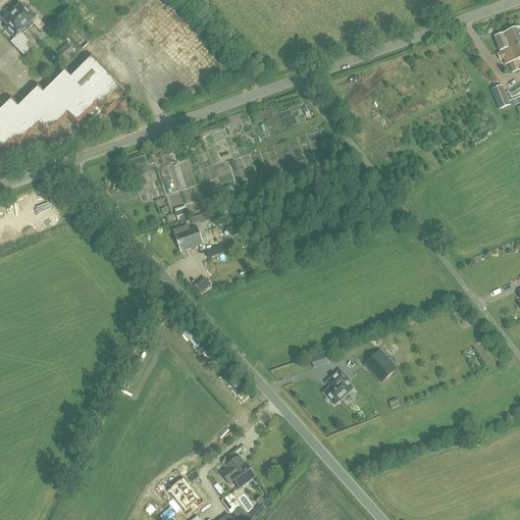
[(18,4),(11,11),(24,26),(30,20),(38,29),(43,23),(35,15),(36,15),(26,5),(23,8),(18,4)]
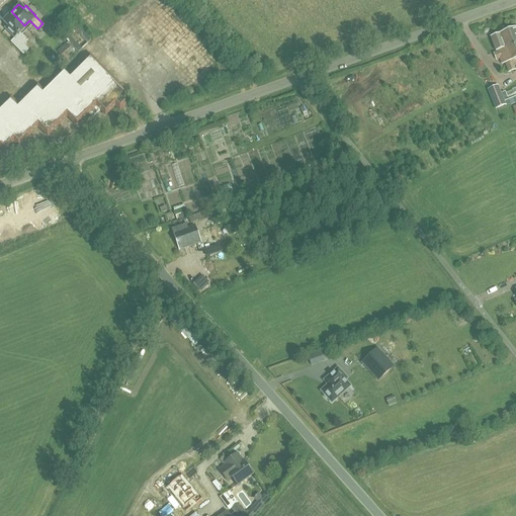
[(24,25),(11,11),(3,19),(7,23),(4,26),(14,35),(9,40),(22,53),(27,48),(22,43),(27,37),(19,30),(24,25)]
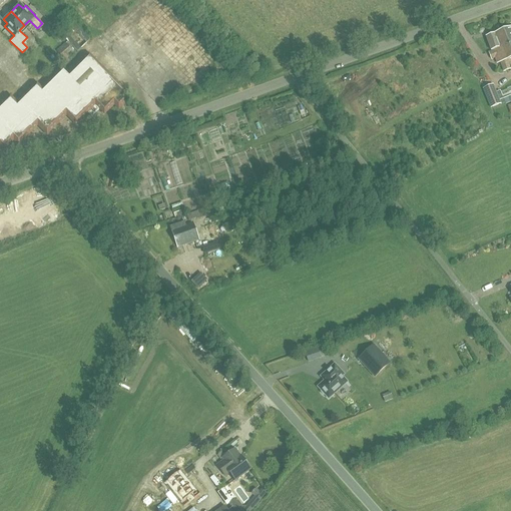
[(44,25),(51,33),(57,27),(50,20),(44,25)]
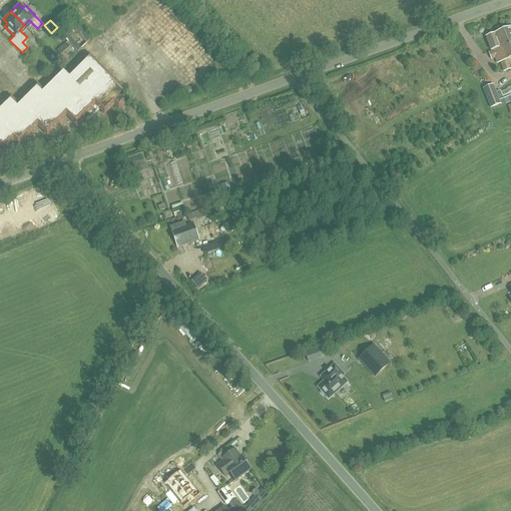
[(510,25),(501,29),(510,56),(510,25)]
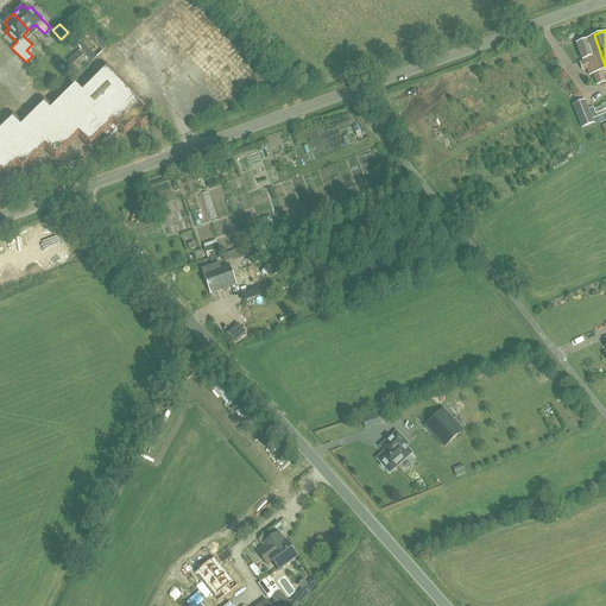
[(605,67),(594,35),(574,43),(581,60),(582,58),(588,73),(592,71),(592,73),(605,67)]
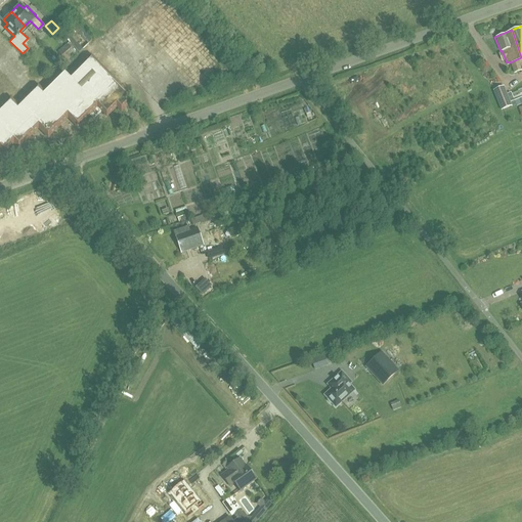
[(103,110),(109,115),(130,93),(91,55),(71,75),(96,100),(90,107),(98,115),(103,110)]
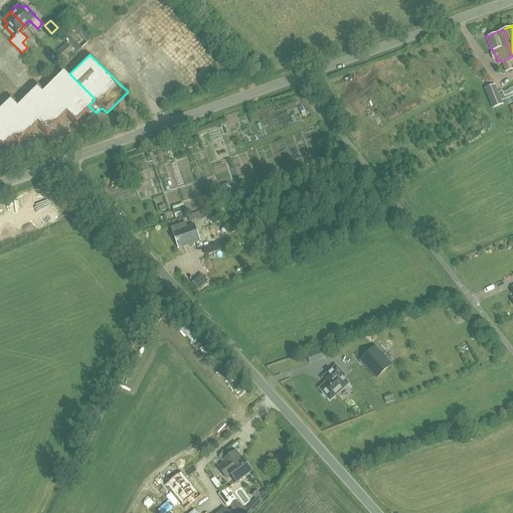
[(503,103),(495,84),(485,89),(493,107),(503,103)]
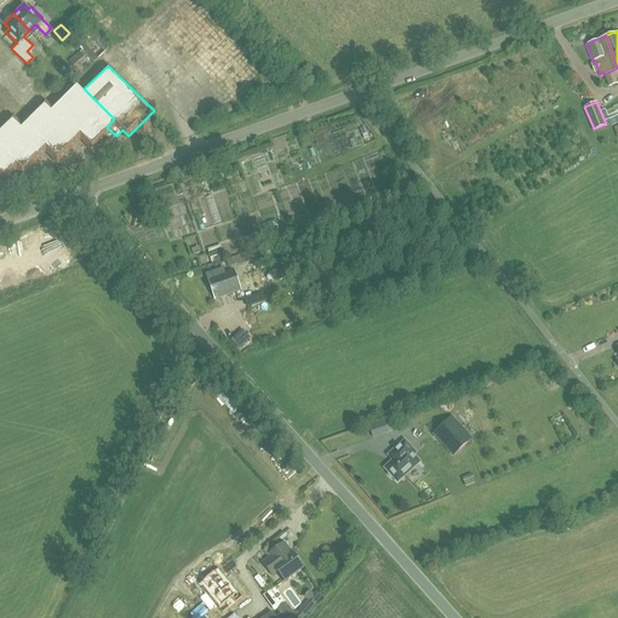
[(221,270),(230,268),(229,264),(238,261),(239,263),(250,258),(246,250),(217,261),(219,268),(219,267),(221,270)]
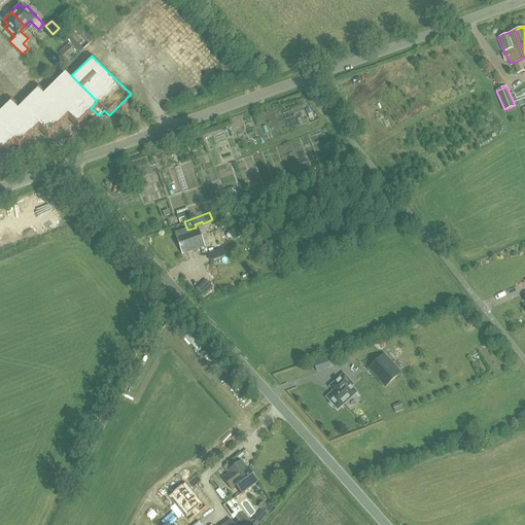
[(186,226),(186,228),(173,232),(180,252),(202,245),(196,228),(187,230),(186,226)]
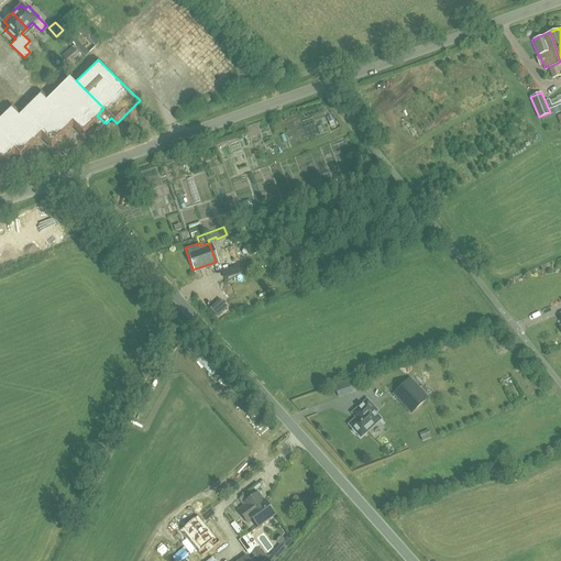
[(377,375),(382,382),(394,374),(389,367),(377,375)]
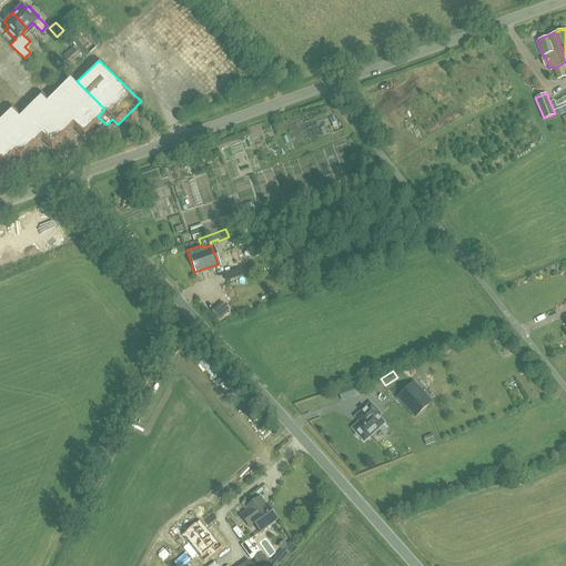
[(428,400),(424,396),(412,381),(395,395),(413,414),(426,402),(428,400)]
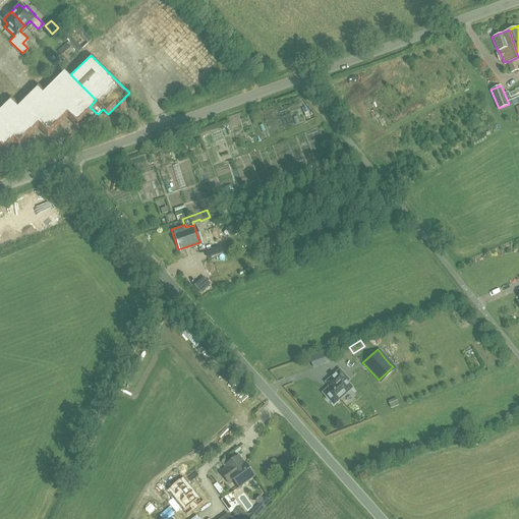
[(327,355),(312,359),(314,364),(328,360),(327,355)]
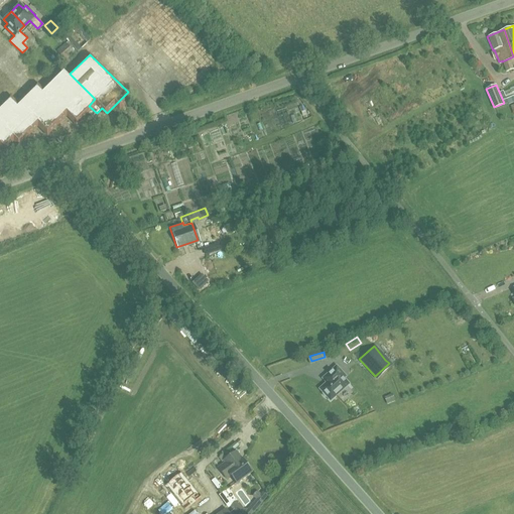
[(346,382),(342,378),(345,375),(336,364),(333,367),(320,377),(322,378),(323,377),(326,381),(317,388),(319,390),(320,392),(320,394),(323,395),(324,396),(327,396),(329,399),(346,382)]
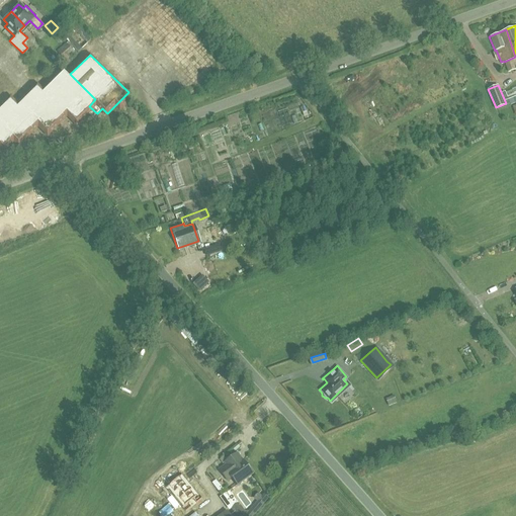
[(398,395),(389,398),(390,403),(400,400),(398,395)]
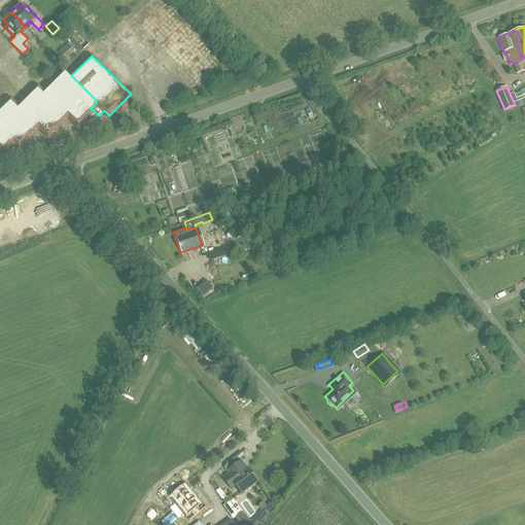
[(226,469),(229,471),(221,477),(229,487),(235,483),(240,490),(238,491),(239,493),(255,481),(246,467),(245,468),(240,460),(226,469)]
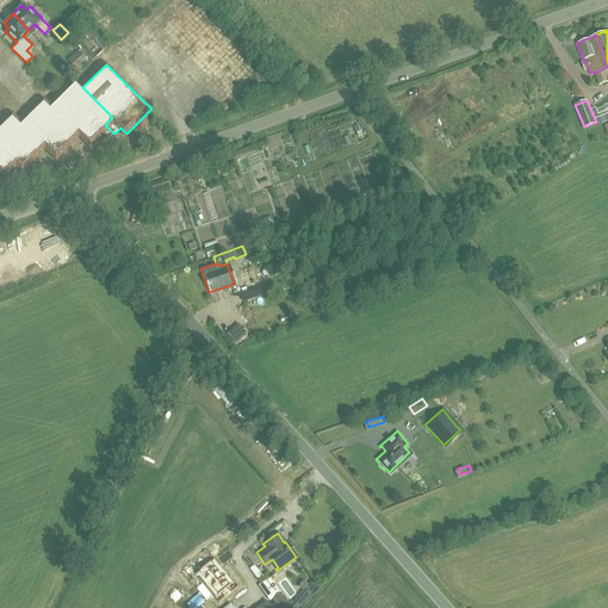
[(215,551),(191,568),(215,599),(223,593),(219,588),(225,583),(229,589),(237,582),(215,551)]
